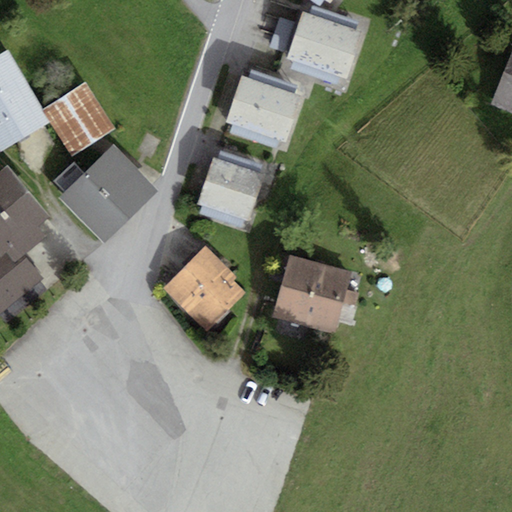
[(362,37),(305,18),(290,62),(347,81),(362,37)]
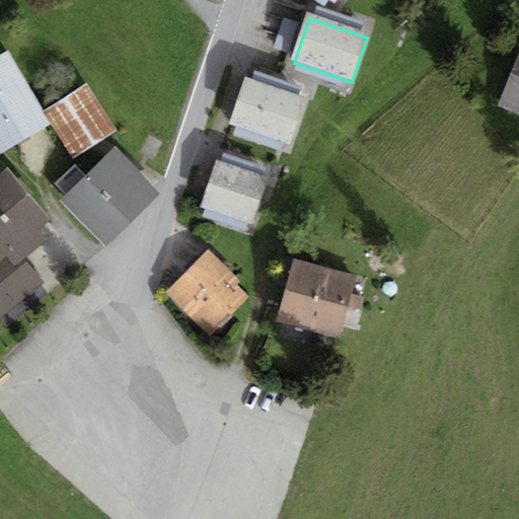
[(298,48),(302,24),(284,21),(281,45),(298,48)]
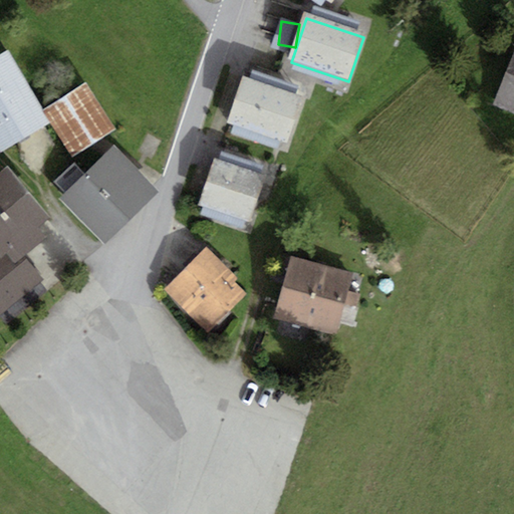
[(513,46),(493,103),(513,110),(513,46)]
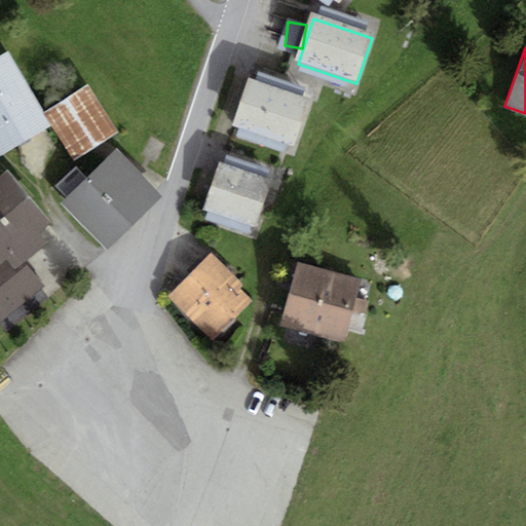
[(0,156),(52,124),(8,50),(0,54),(0,156)]
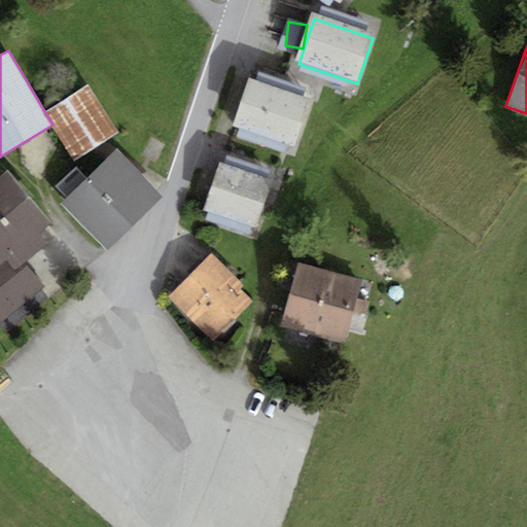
[(313,103),(253,83),(238,133),(297,152),(313,103)]
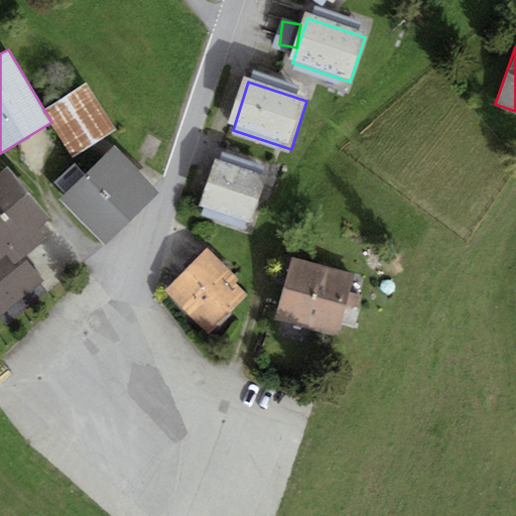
[(115,131),(86,83),(44,108),(74,156),(115,131)]
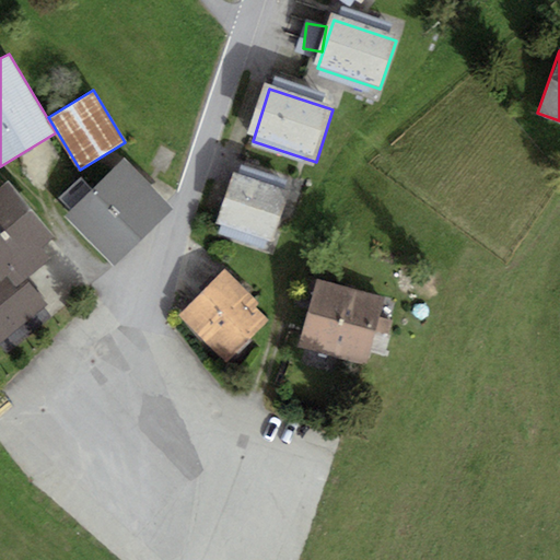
[(124,158),(63,217),(109,264),(170,205),(124,158)]
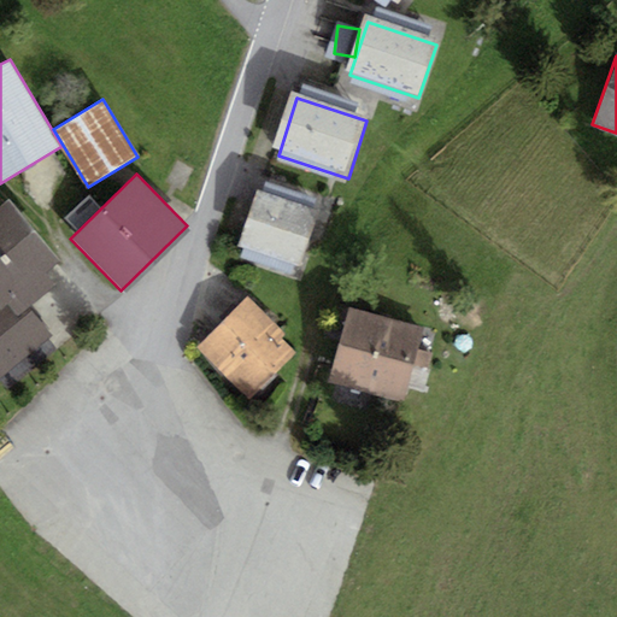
[(322,216),(260,197),(244,251),(305,270),(322,216)]
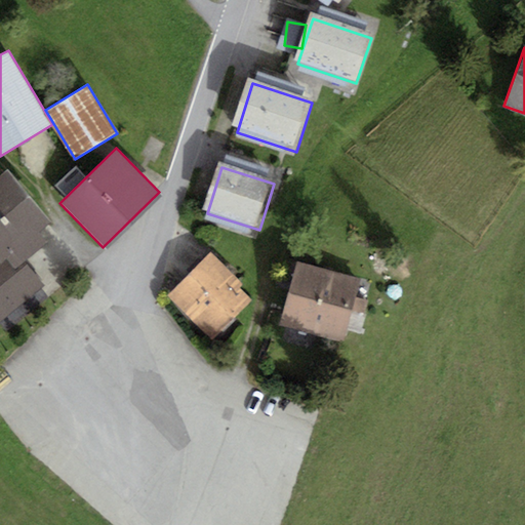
[(8,175),(0,180),(0,266),(2,270),(17,257),(51,230),(8,175)]
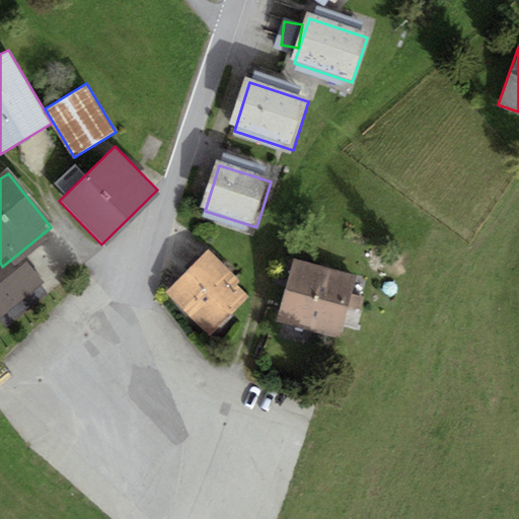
[(210,249),(166,291),(210,336),(253,294),(210,249)]
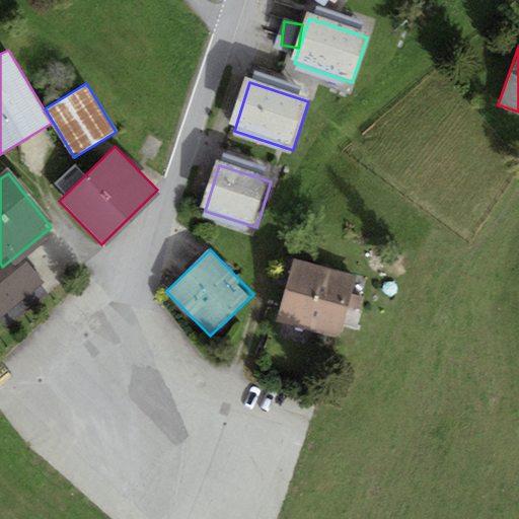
[(0,263),(0,326),(46,288),(17,254),(2,267),(0,263)]
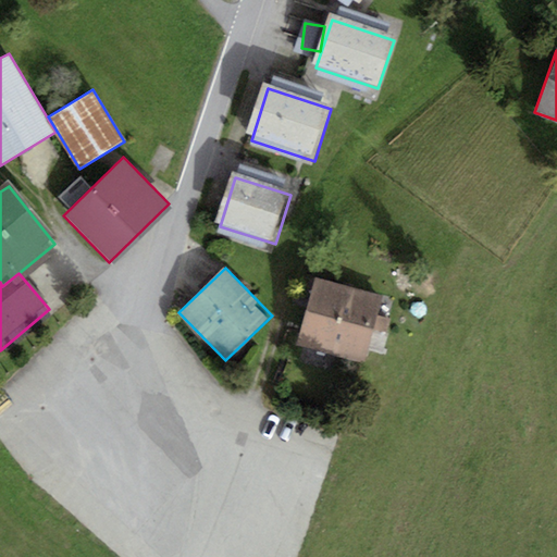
[(383,296),(314,277),(297,343),(364,361),(383,296)]
